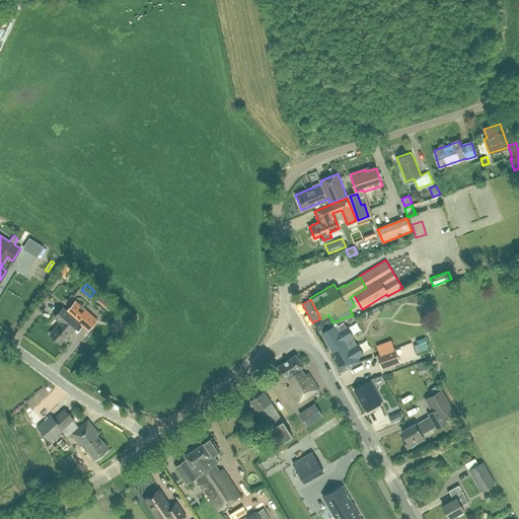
[(97,319),(76,301),(67,311),(63,307),(55,316),(61,321),(50,335),(60,344),(71,332),(72,334),(81,324),(88,330),(97,319)]
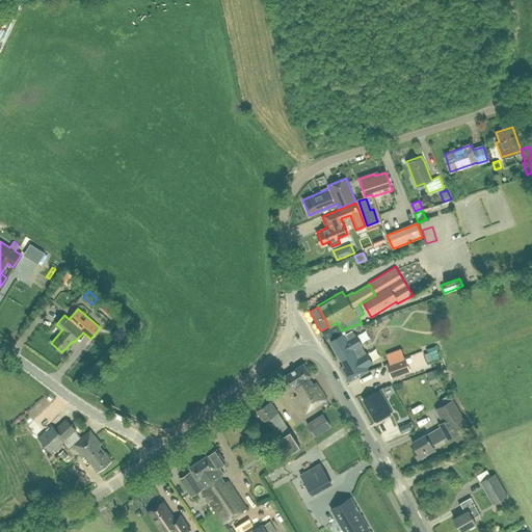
[(353,335),(351,330),(343,336),(341,334),(329,341),(343,365),(341,366),(349,380),(368,370),(366,366),(371,362),(365,351),(364,352),(360,345),(361,344),(354,334),(353,335)]
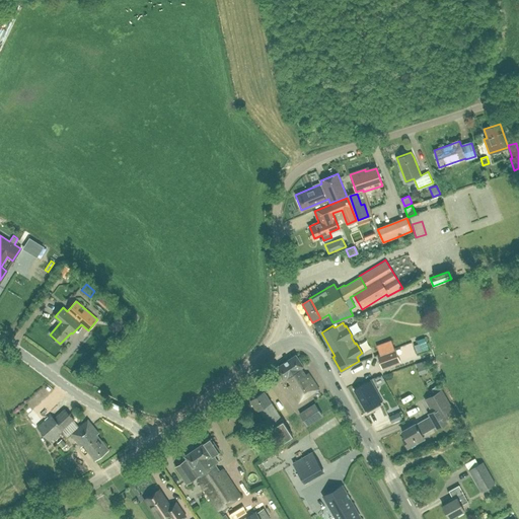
[(415,345),(418,353),(429,349),(427,341),(415,345)]
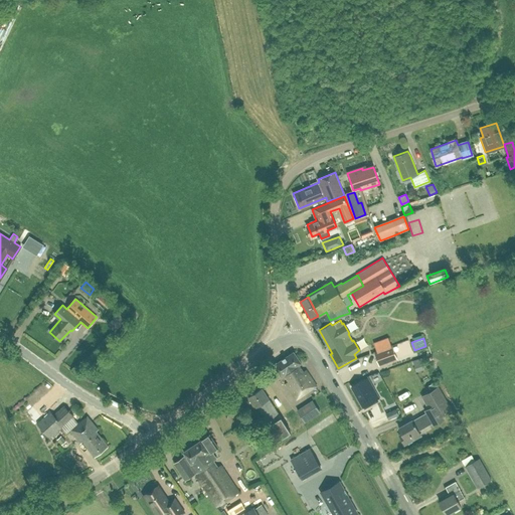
[(374,352),(379,366),(398,359),(392,345),(374,352)]
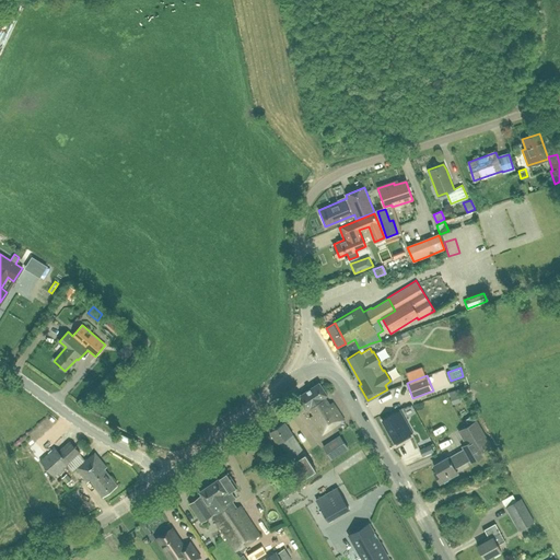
[(311,418),(323,434),(345,419),(334,403),(330,405),(325,397),(328,396),(319,383),(298,397),(306,410),(310,408),(314,416),(311,418)]
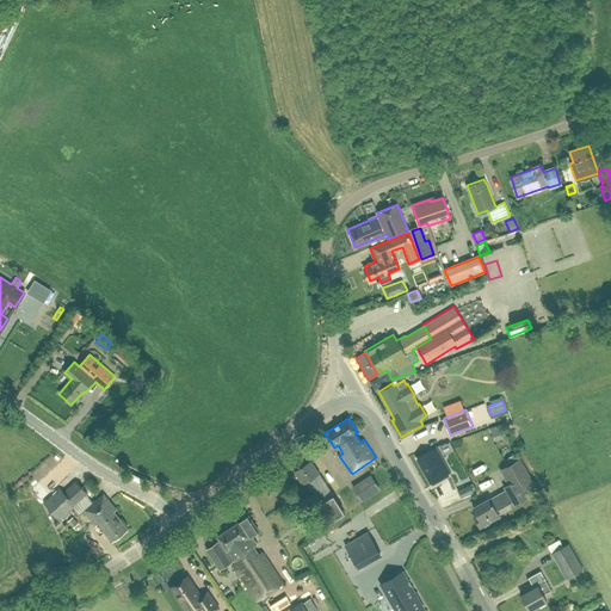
[(494,440),(506,438),(501,423),(489,427),(494,440)]
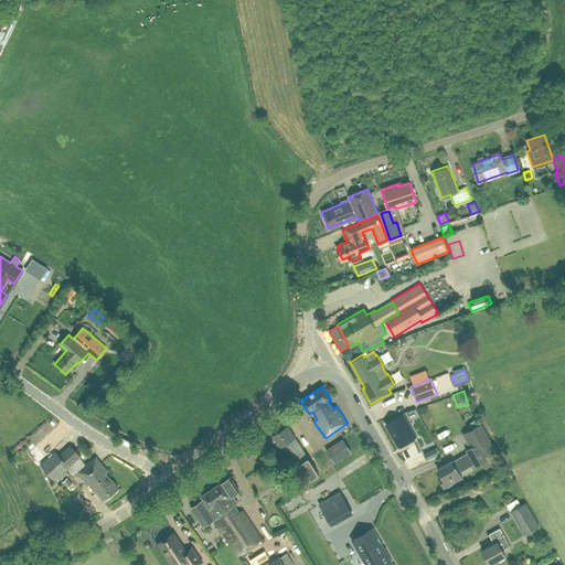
[(400,447),(405,444),(404,443),(415,436),(402,414),(384,424),(397,446),(398,446),(400,447)]
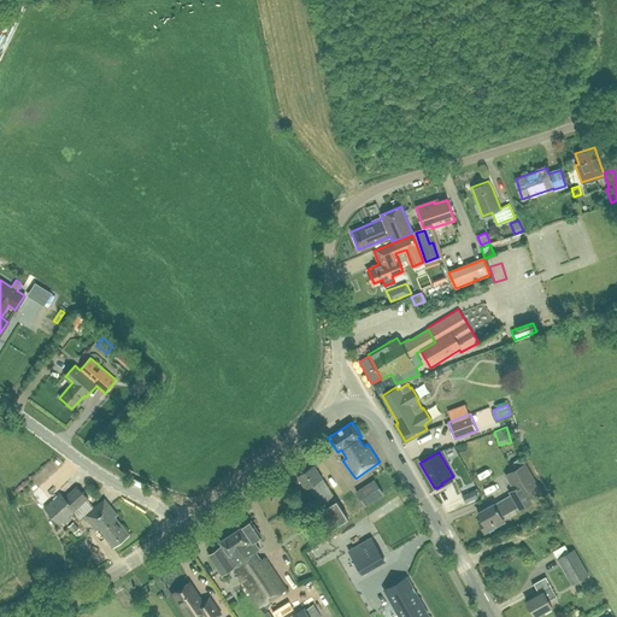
[(526,463),(506,475),(515,489),(510,492),(512,495),(521,510),(529,505),(533,503),(529,497),(541,489),(526,463)]
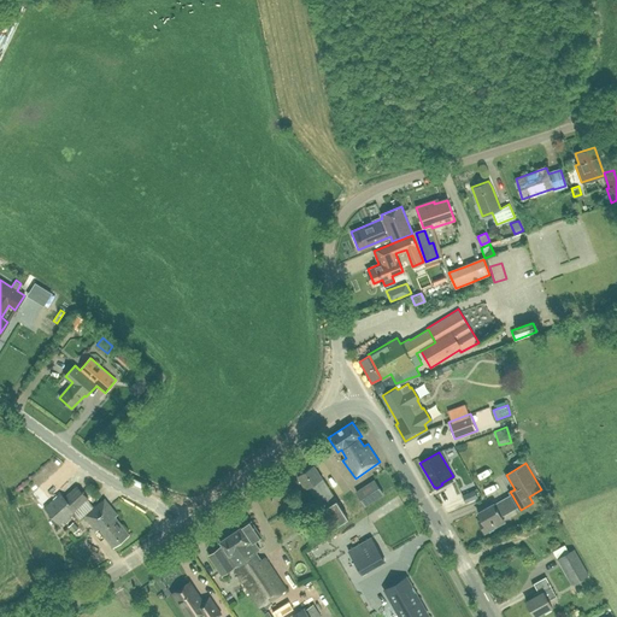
[(347,517),(313,465),(297,476),(306,489),(309,488),(328,519),(330,518),(335,526),(347,517)]
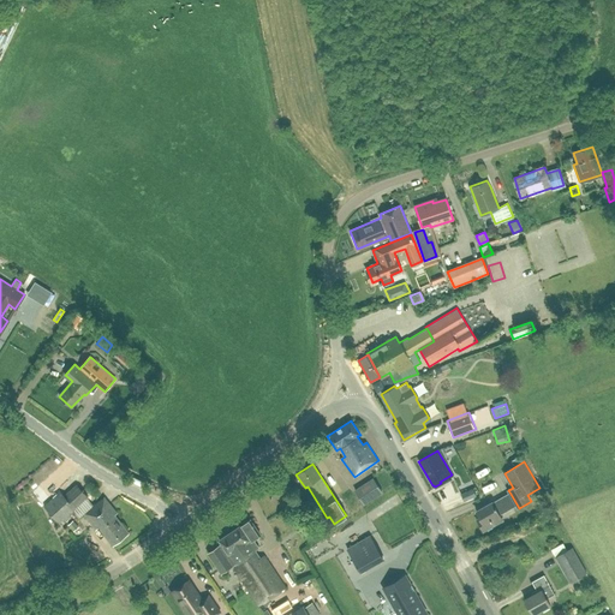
[(75,514),(72,512),(88,497),(76,485),(64,496),(60,491),(54,487),(40,500),(45,505),(43,506),(52,514),(49,517),(59,527),(61,525),(61,526),(75,514)]
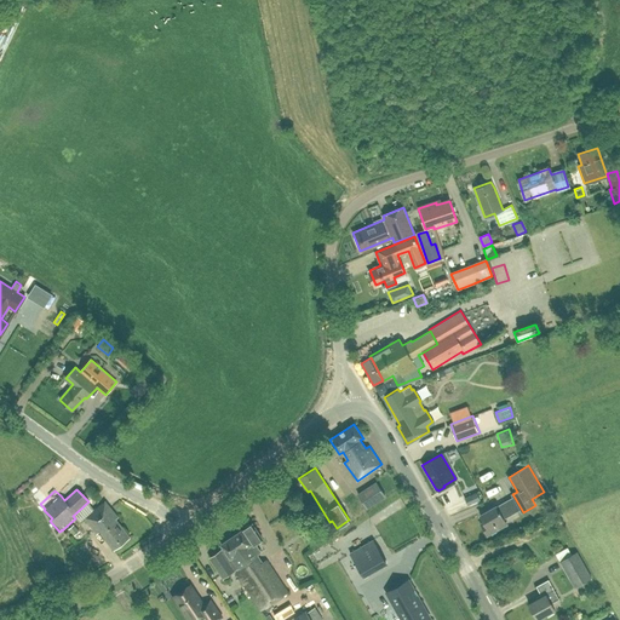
[(372,495),(367,489),(359,495),(367,507),(385,495),(382,489),(372,495)]
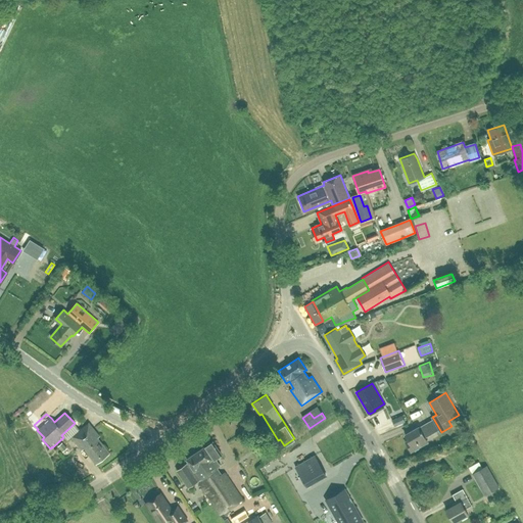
[(394,425),(405,421),(401,415),(391,419),(394,425)]
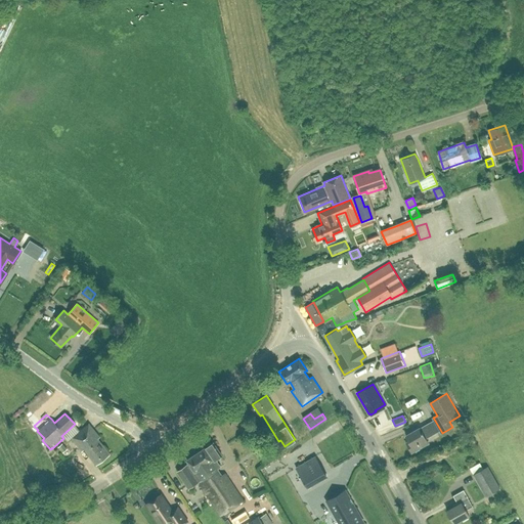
[(110,452),(97,438),(99,436),(88,423),(71,437),(81,450),(84,448),(95,464),(102,459),(105,459),(108,455),(108,453),(110,452)]
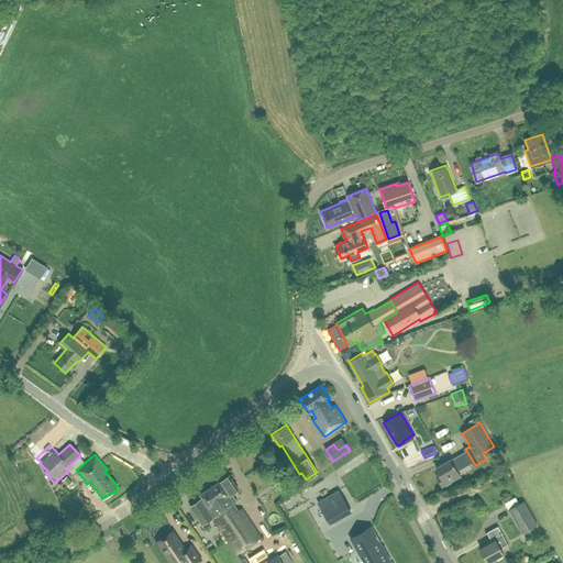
[(452,478),(460,475),(456,471),(466,466),(461,456),(451,462),(450,460),(435,467),(439,474),(437,475),(443,486),(453,481),(452,478)]
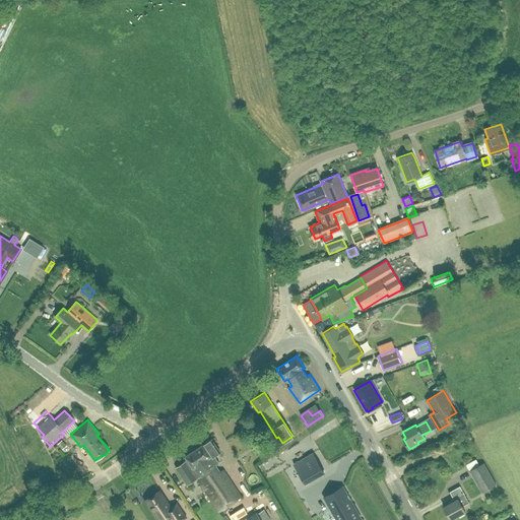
[(240,497),(212,456),(219,451),(210,439),(185,457),(187,460),(176,468),(187,483),(196,477),(219,511),(240,497)]
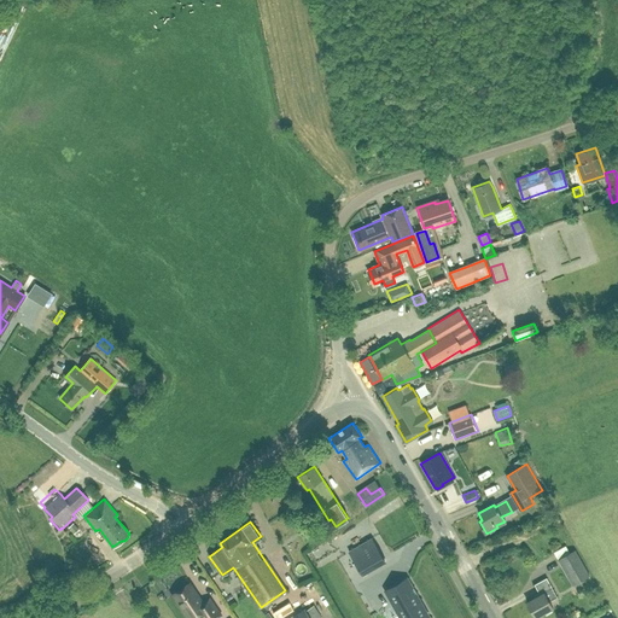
[(79,529),(73,523),(68,528),(74,534),(79,529)]
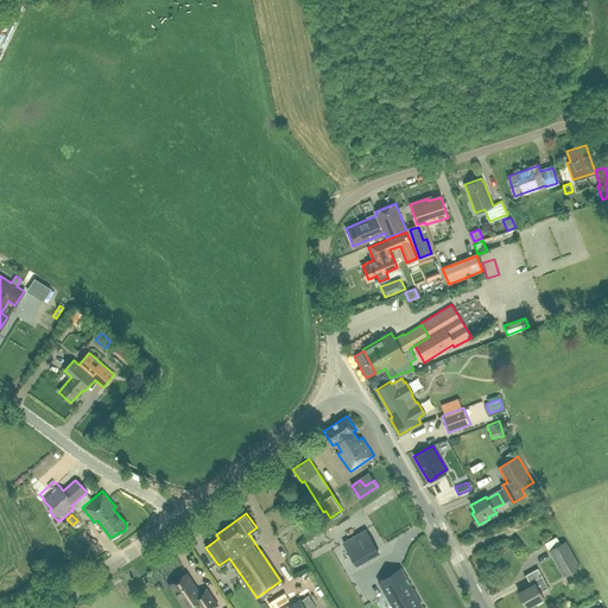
[(378,551),(366,530),(343,543),(355,564),(378,551)]
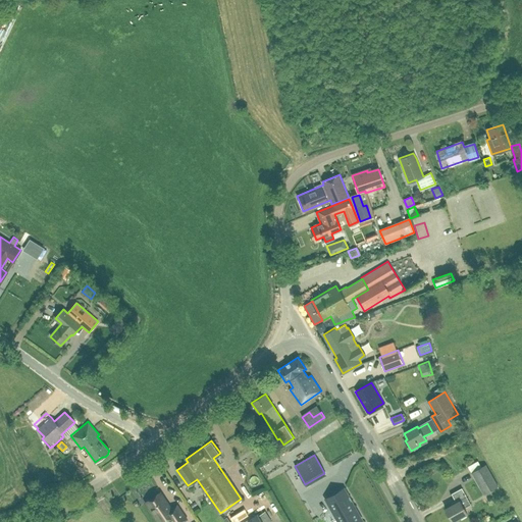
[(483,493),(497,485),(485,465),(471,473),(483,493)]
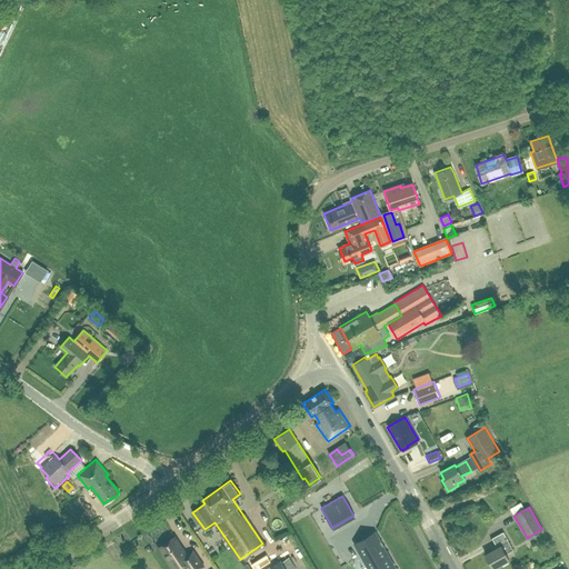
[(273,533),(283,528),(280,522),(270,529),(273,533)]
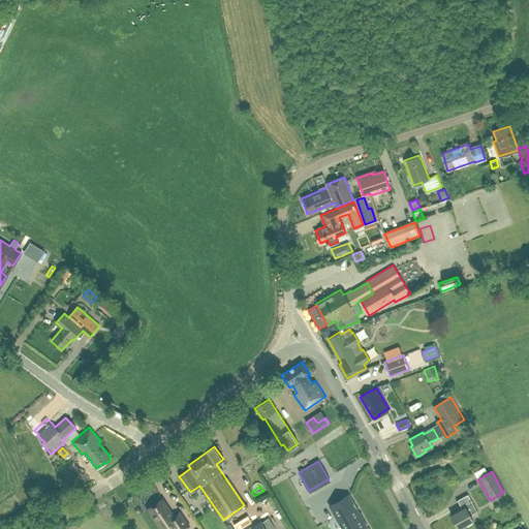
[(468,525),(473,523),(469,515),(476,510),(467,494),(458,500),(462,508),(452,515),(459,528),(467,523),(468,525)]
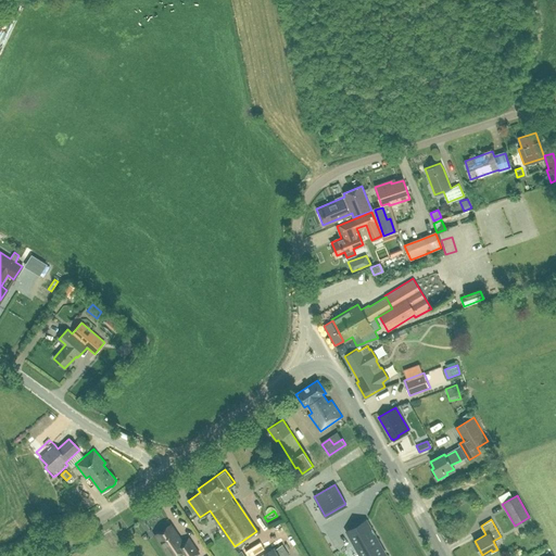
[(371,535),(363,521),(346,531),(361,555),(367,555),(370,555),(381,555),(384,554),(374,534),(371,535)]
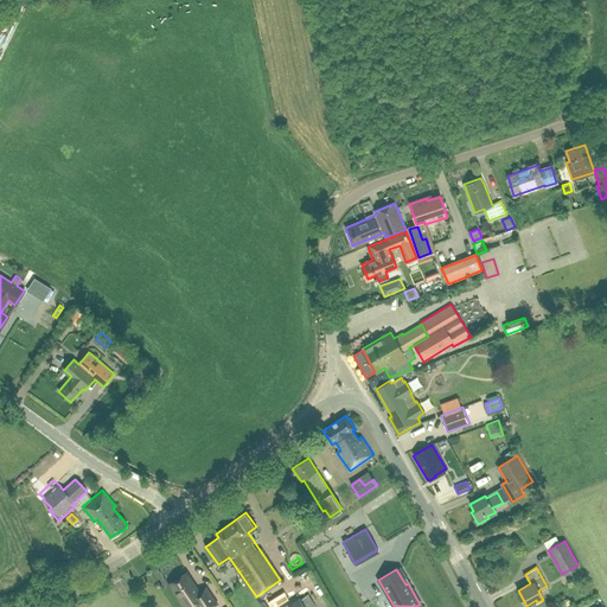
[(198,590),(186,573),(168,585),(184,606),(187,606),(195,604),(197,606),(210,606),(217,602),(205,586),(198,590)]
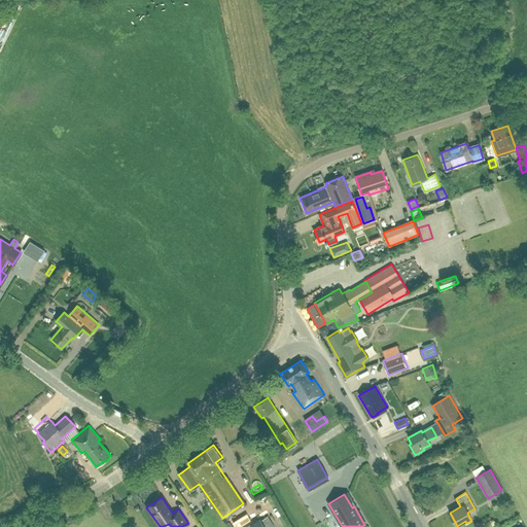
[(259,518),(246,526),(271,526),(274,526),(268,517),(261,521),(259,518)]
